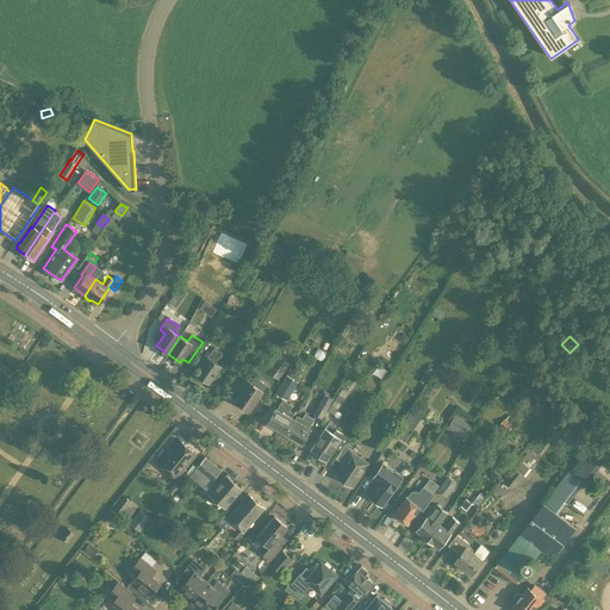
[(209,352),(205,355),(199,363),(201,366),(197,373),(210,383),(221,366),(216,362),(222,354),(213,348),(211,353),(209,352)]
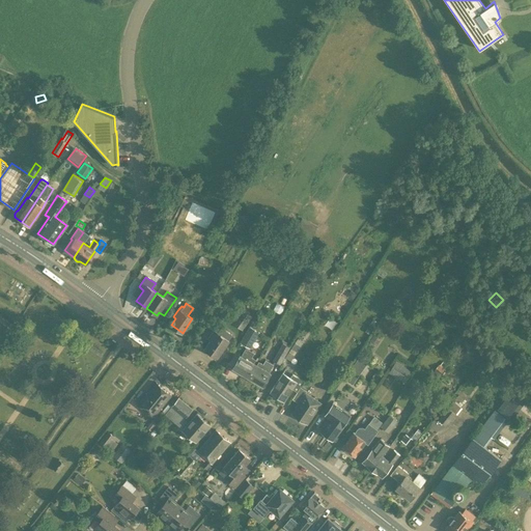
[(232,324),(242,331),(252,317),(243,310),(232,324)]
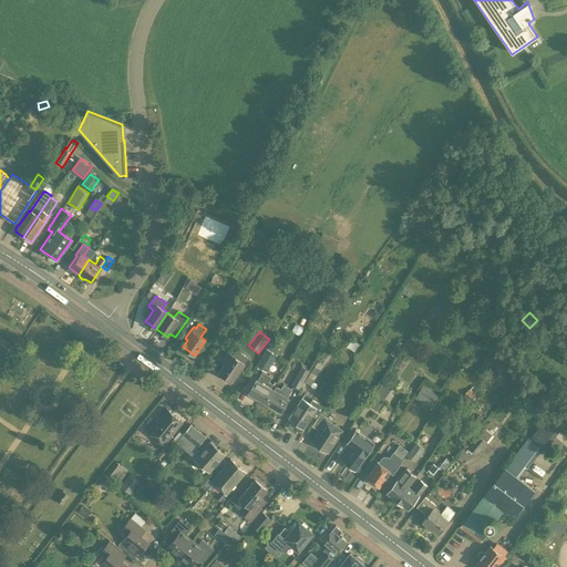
[(0,337),(0,348),(7,352),(12,344),(0,337)]
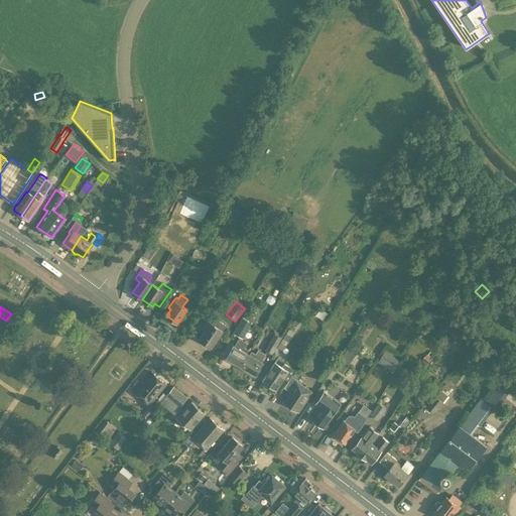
[(243,339),(252,323),(242,317),(233,333),(243,339)]
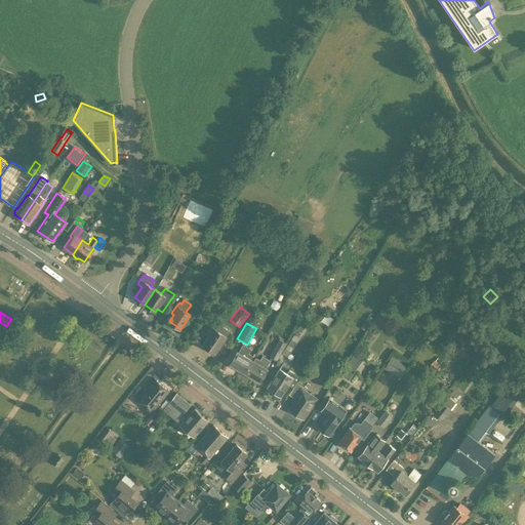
[(219,324),(215,329),(211,326),(206,334),(208,335),(202,345),(208,349),(208,351),(210,353),(213,352),(215,353),(227,336),(226,336),(230,331),(219,324)]
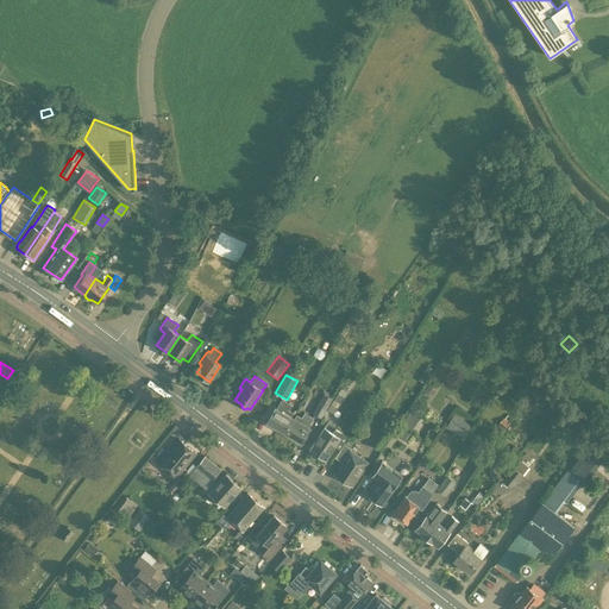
[(341,403),(347,393),(341,389),(336,399),(341,403)]
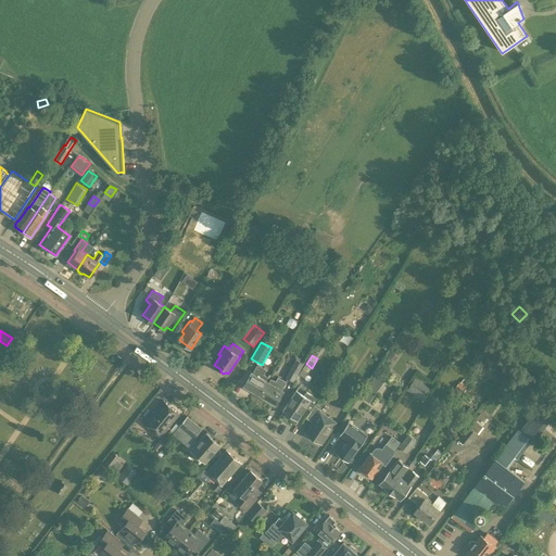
[(295,358),(286,377),(292,381),(303,363),(295,358)]
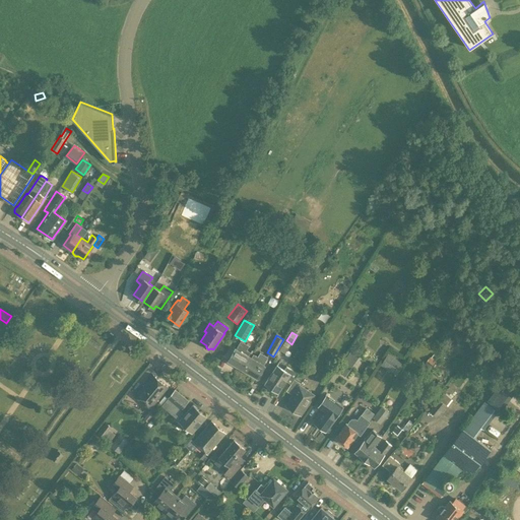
[(241,340),(237,348),(235,347),(228,360),(238,366),(237,368),(242,371),(250,356),(249,355),(251,352),(246,349),(249,345),(241,340)]
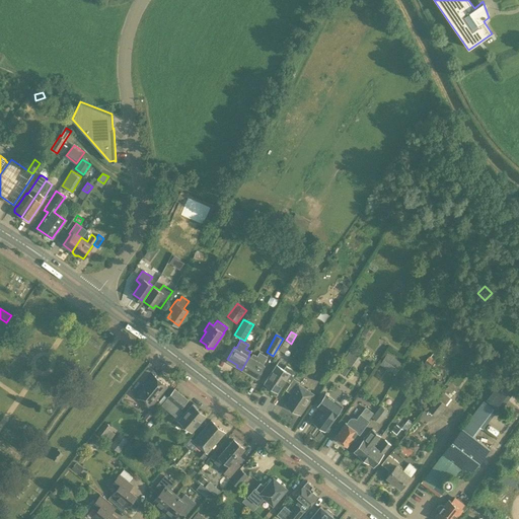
[(346,375),(360,356),(351,349),(337,369),(346,375)]
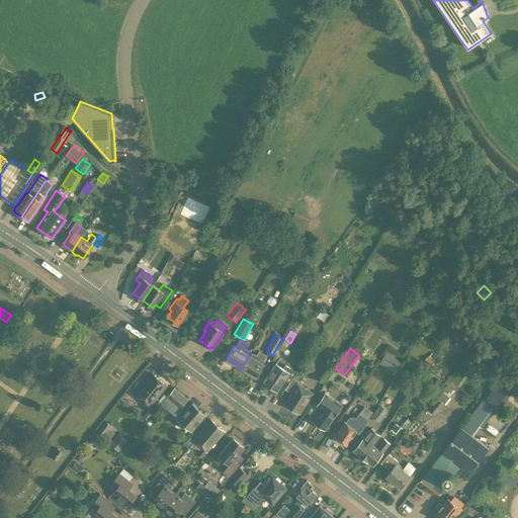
[(251,356),(249,355),(241,369),(245,371),(247,370),(256,376),(263,363),(262,363),(266,355),(259,351),(257,355),(253,353),(251,356)]
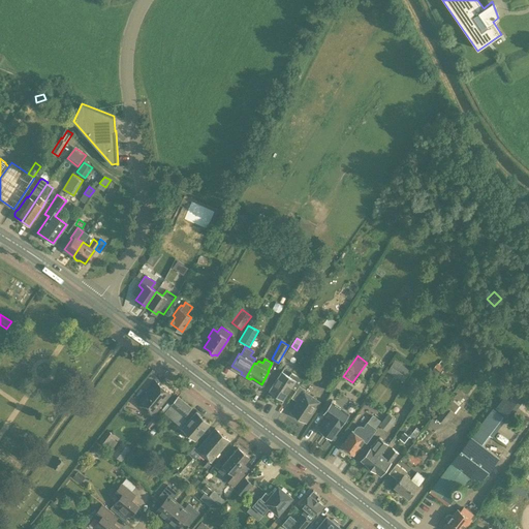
[(387,371),(403,382),(410,371),(395,360),(387,371)]
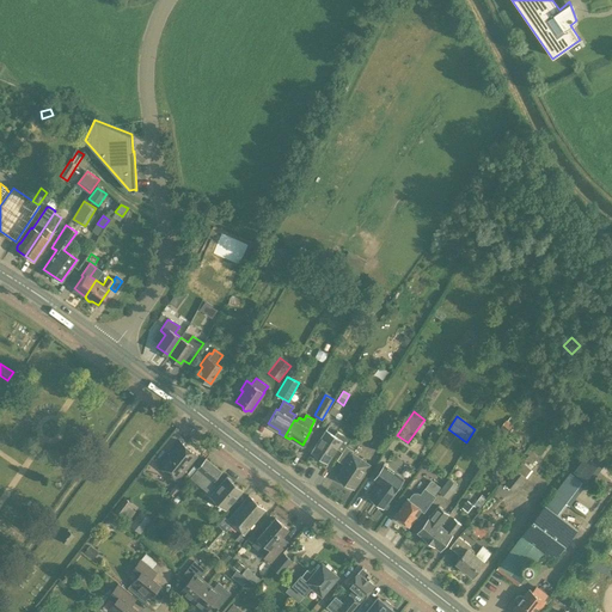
[(516,421),(510,417),(506,423),(505,422),(501,427),(509,433),(513,429),(512,428),(516,421)]
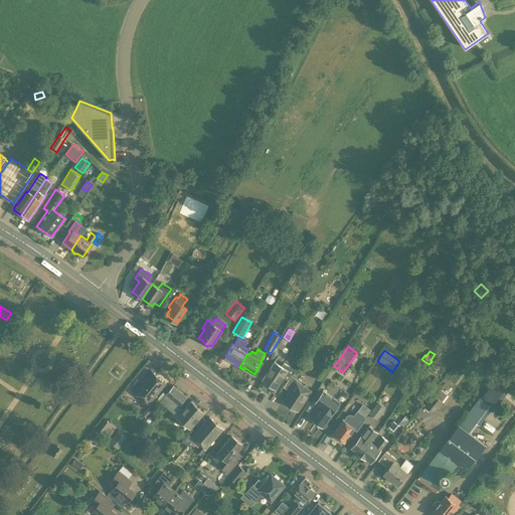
[(297,361),(301,355),(295,352),(292,358),(297,361)]
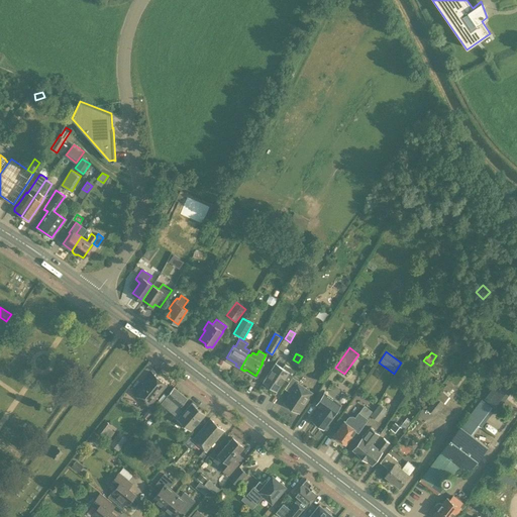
[(285,365),(283,368),(276,363),(263,382),(277,391),(285,379),(289,381),(295,371),(285,365)]
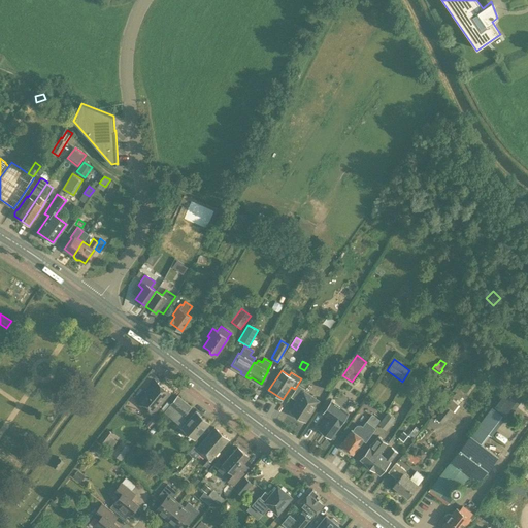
[(328,370),(319,383),(330,390),(338,376),(328,370)]
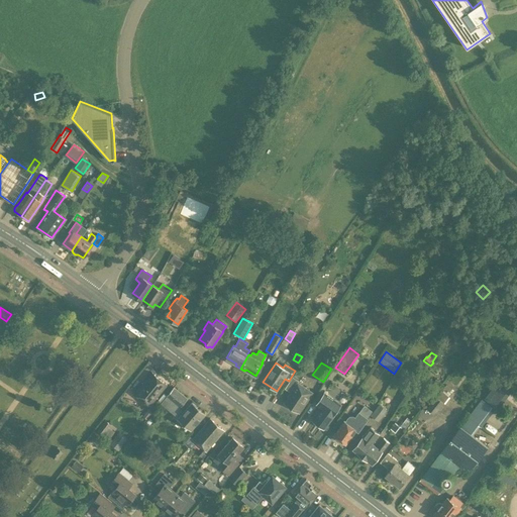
[(285,389),(291,393),(284,402),(299,412),(312,393),(297,383),(298,381),(292,377),(296,372),(295,371),(289,381),(290,382),(285,389)]
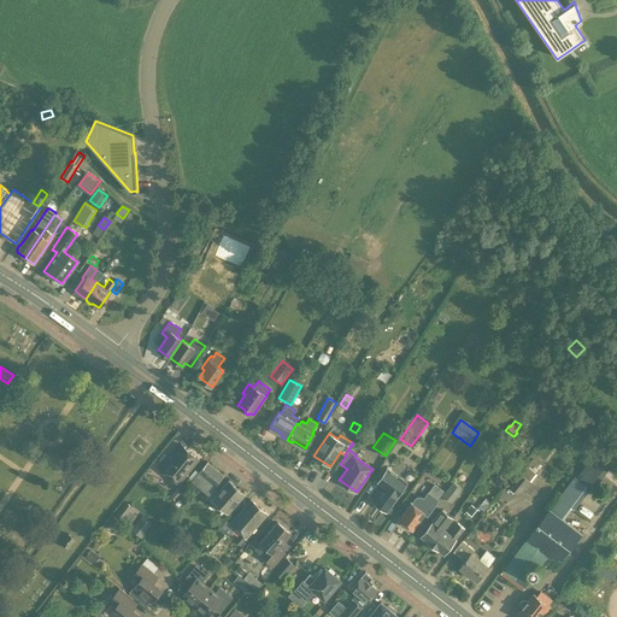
[(199,459),(181,445),(160,470),(178,485),(199,459)]
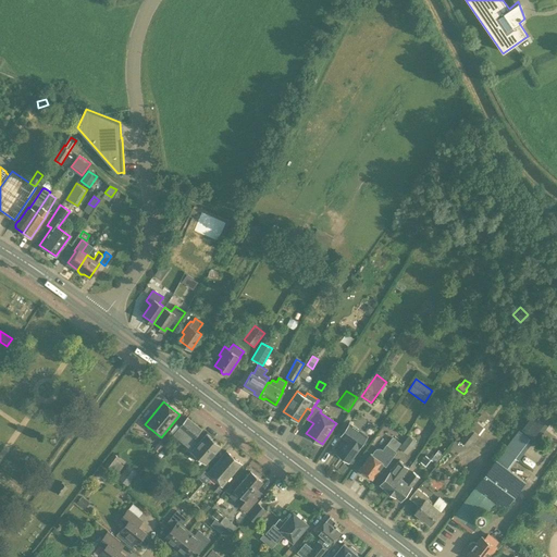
[(524,429),(539,437),(552,417),(537,408),(524,429)]
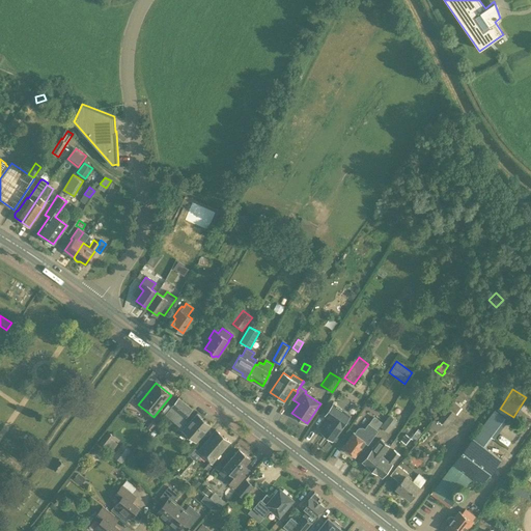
[(457,394),(453,400),(452,399),(447,407),(446,406),(426,430),(431,434),(442,421),(448,427),(457,415),(456,414),(462,408),(460,407),(466,400),(457,394)]
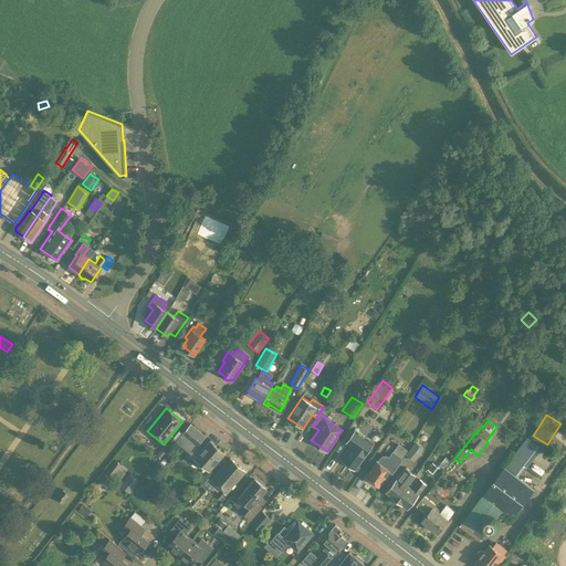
[(210,441),(201,450),(197,447),(206,436),(190,423),(176,441),(195,458),(209,471),(224,453),(210,441)]
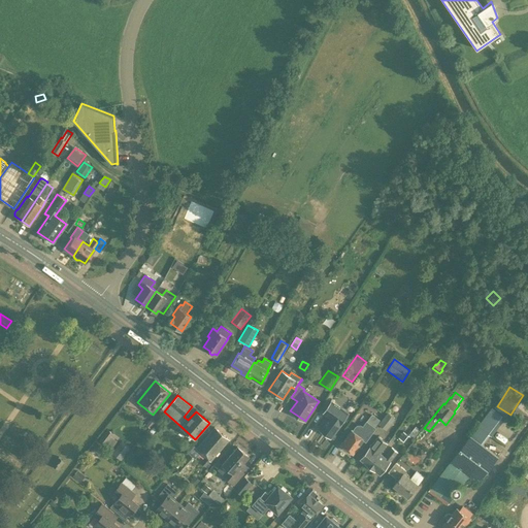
[(323,413),(328,417),(320,429),(331,437),(340,425),(349,414),(331,401),(323,413)]
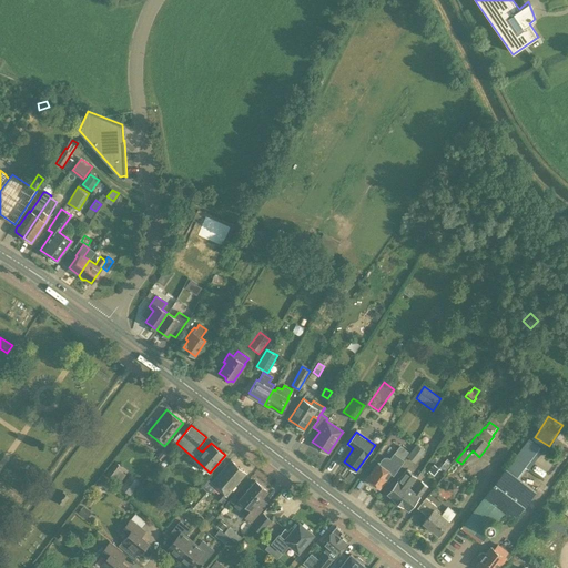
[(457,435),(458,445),(467,445),(466,435),(457,435)]
